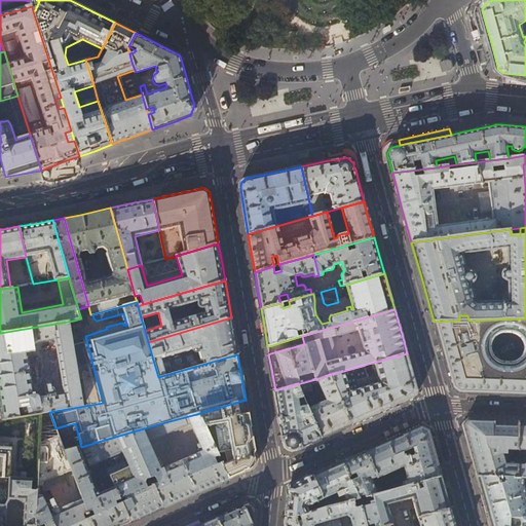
[(234,337),(231,317),(148,342),(158,377),(237,354),(234,337)]
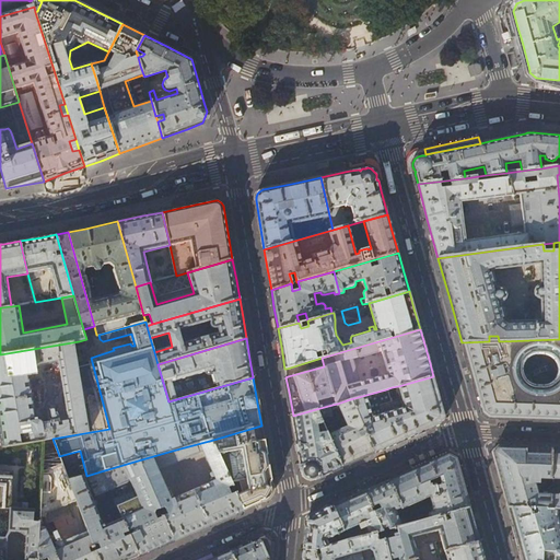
[(559,339),(499,341),(489,341),(462,342),(473,381),(481,413),(488,418),(529,420),(559,421),(559,339)]
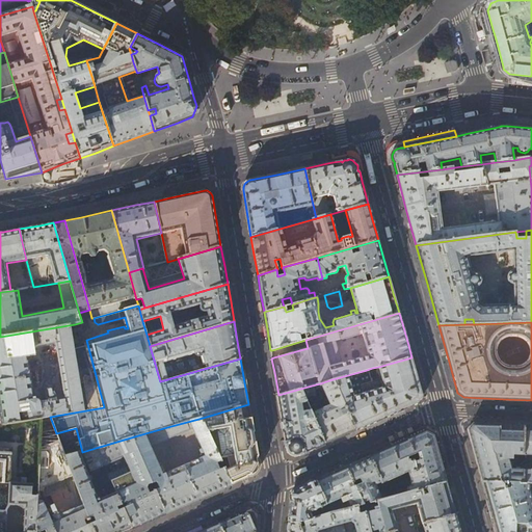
[(50,417),(104,407),(86,340),(78,342),(75,324),(0,337),(0,413),(2,425),(50,417)]
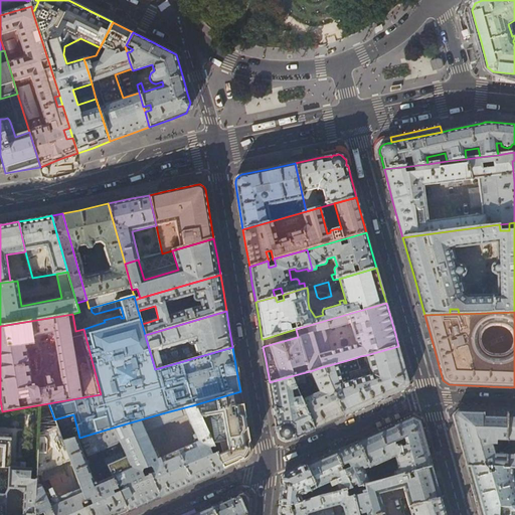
[(371,404),(405,389),(408,382),(402,361),(398,346),(366,355),(369,366),(363,367),(360,356),(355,358),(322,367),(344,416),(371,404)]
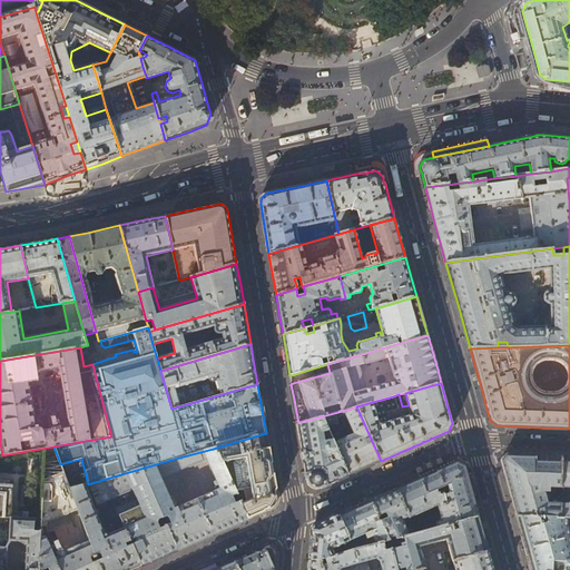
[(356,406),(343,411),(353,434),(340,441),(336,434),(331,436),(332,441),(347,475),(365,468),(381,461),(356,406)]
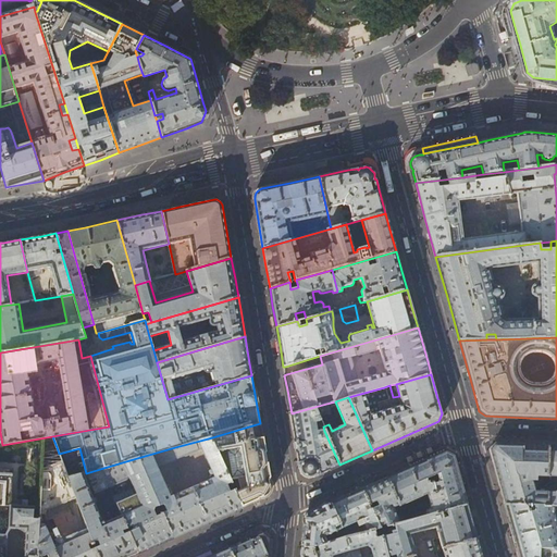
[(326,404),(314,407),(318,416),(330,412),(326,404)]
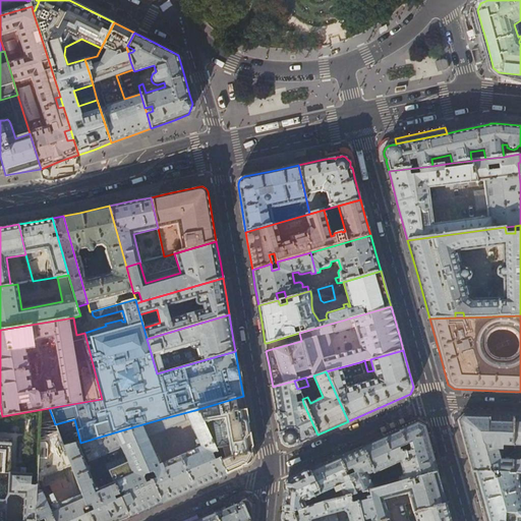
[(277,415),(282,441),(282,443),(284,444),(285,446),(288,446),(289,446),(291,446),(317,435),(303,403),(295,404),(294,395),(299,394),(297,389),(294,381),(273,387),(277,415)]
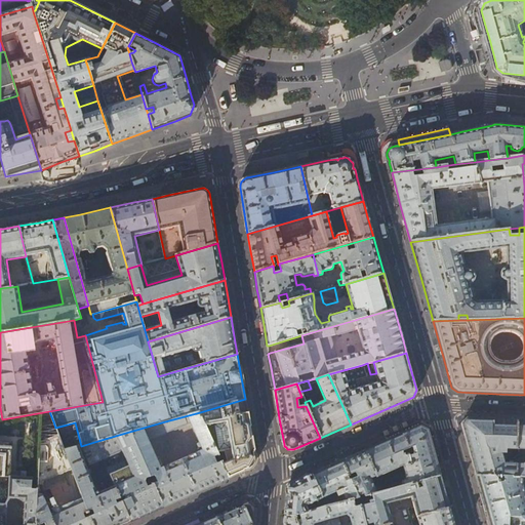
[(250,429),(245,399),(200,412),(218,455),(221,461),(229,478),(244,471),(244,470),(246,470),(248,469),(250,468),(251,467),(252,466),(254,462),(254,459),(254,455),(253,453),(254,452),(250,429)]
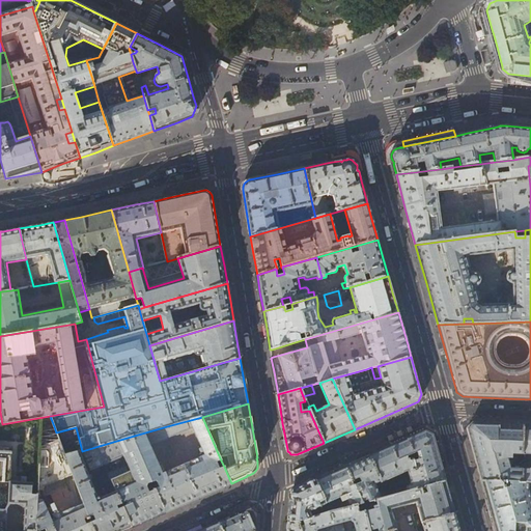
[(221,460),(202,417),(167,426),(171,437),(192,427),(201,448),(199,449),(200,453),(203,451),(204,455),(184,465),(198,498),(215,491),(231,483),(224,467),(219,469),(216,463),(221,460)]
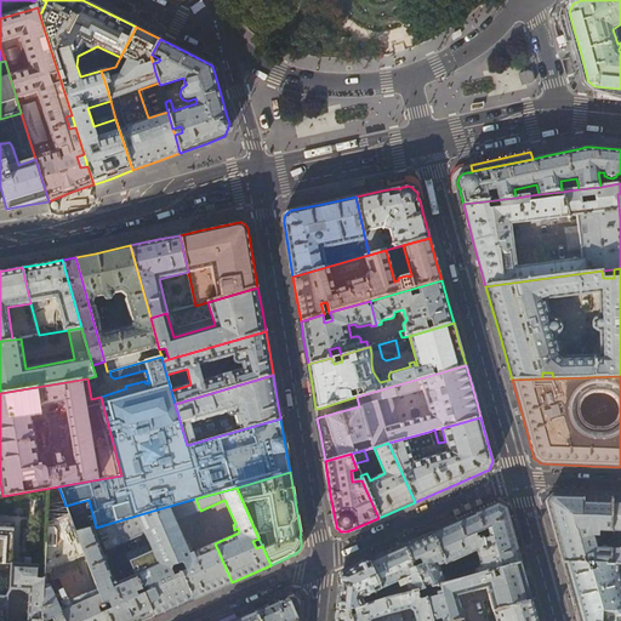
[(611,531),(611,497),(581,496),(552,495),(546,502),(554,533),(563,563),(610,564),(610,550),(594,550),(591,536),(603,536),(603,530),(611,531)]
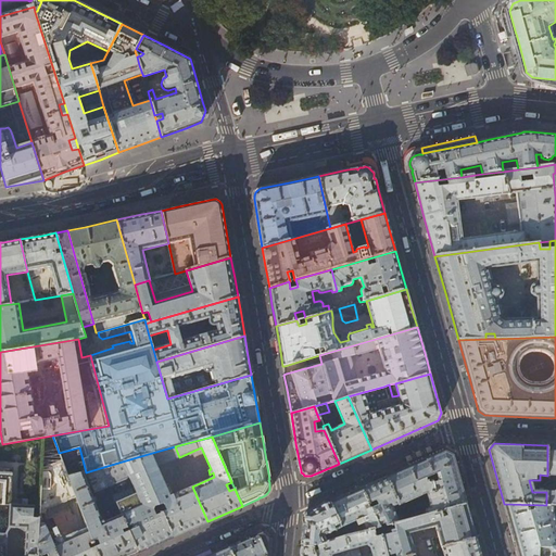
[(555,444),(547,445),(547,476),(546,492),(546,505),(552,505),(555,505),(555,444)]
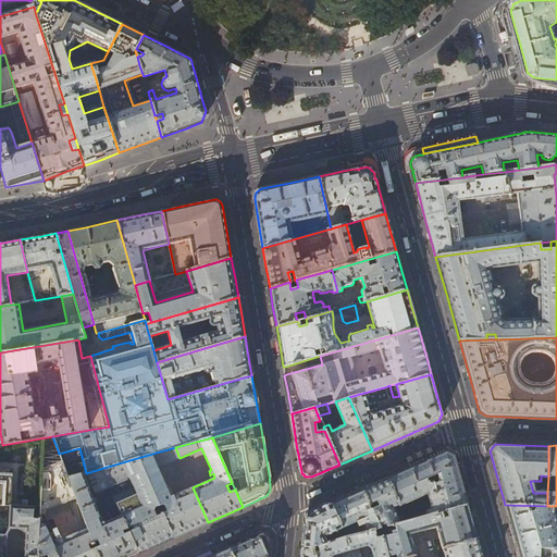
[(57,447),(42,453),(39,509),(37,549),(40,556),(41,556),(46,555),(46,556),(98,556),(69,478),(59,454),(57,447)]
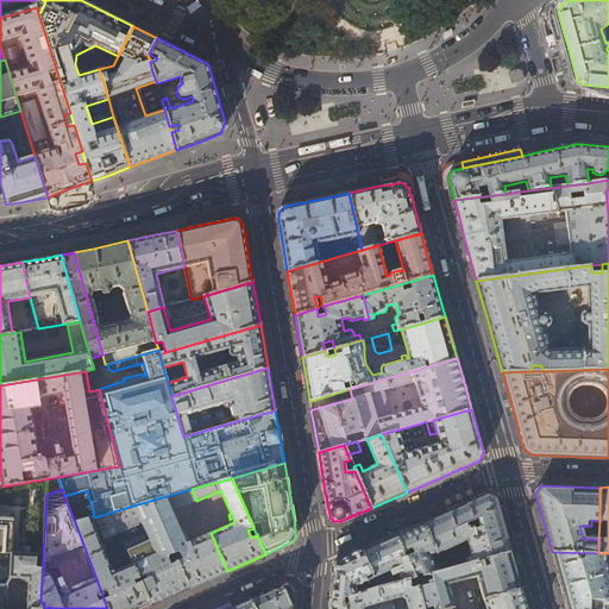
[(170,510),(196,501),(192,489),(150,501),(188,588),(207,581),(227,571),(211,533),(184,544),(183,540),(186,539),(183,535),(181,535),(170,510)]
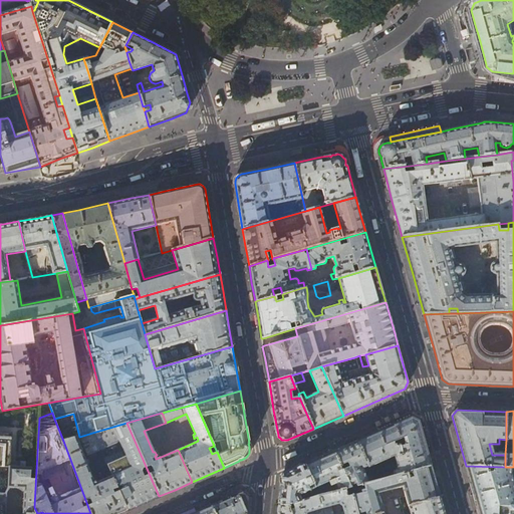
[(423,438),(419,421),(412,418),(393,426),(354,443),(334,452),(340,466),(347,463),(349,467),(342,470),(349,487),(355,484),(356,486),(365,484),(368,483),(362,469),(367,467),(368,468),(395,457),(398,469),(397,470),(396,470),(395,472),(394,473),(395,476),(431,466),(423,438)]
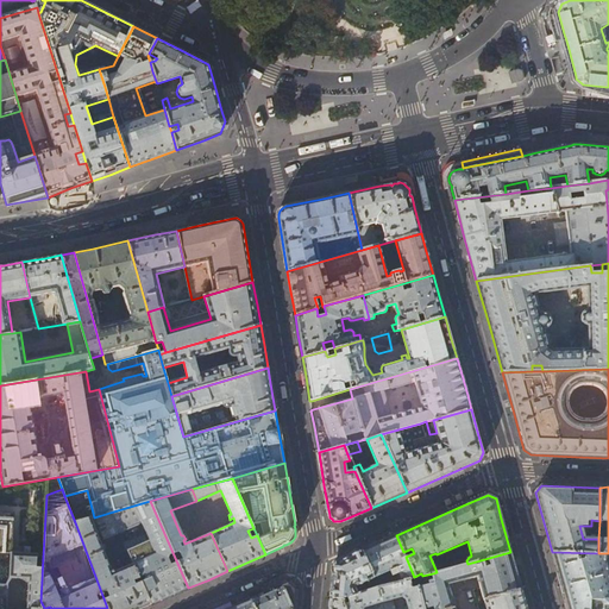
[(188,588),(150,501),(110,513),(119,533),(132,564),(150,604),(169,596),(188,588)]
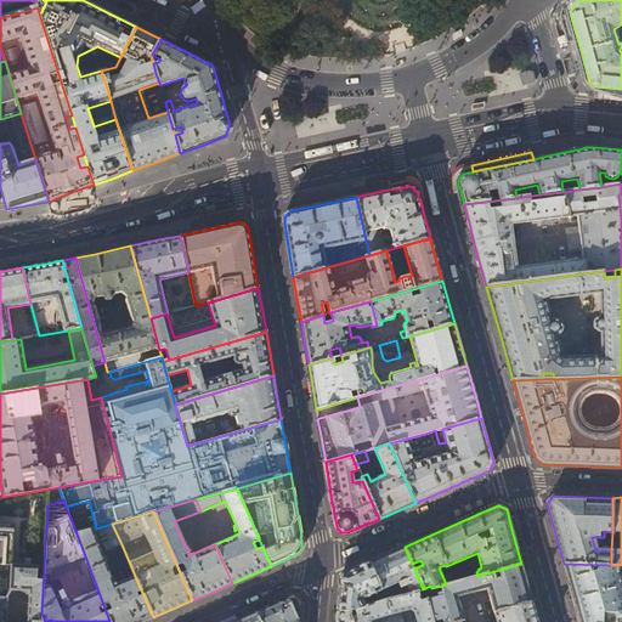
[(0,565),(12,566),(15,522),(0,521),(0,565)]
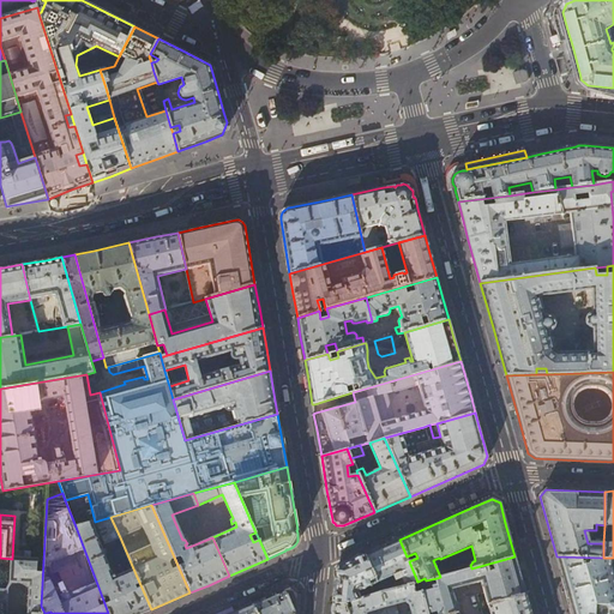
[(120,537),(110,517),(95,522),(103,545),(120,537)]
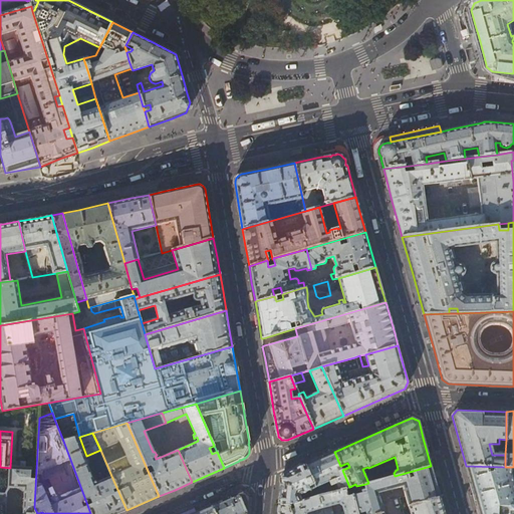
[(76,438),(63,441),(90,513),(118,513),(126,510),(111,476),(104,479),(102,475),(92,479),(76,438)]
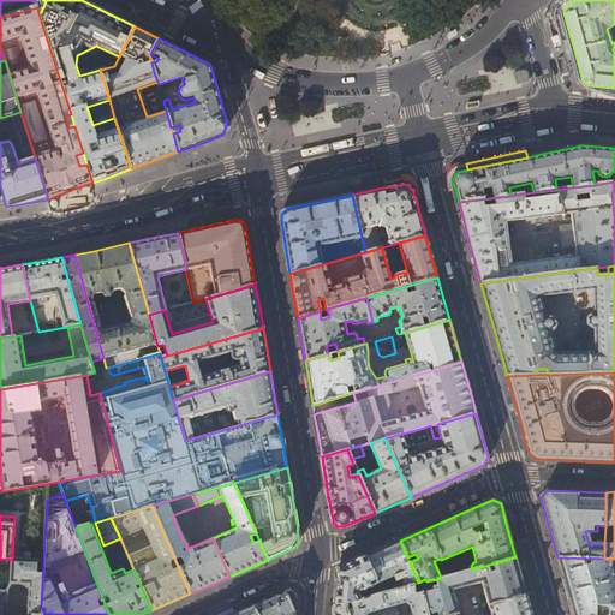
[(384,548),(364,556),(382,595),(419,584),(418,583),(410,562),(407,557),(400,541),(384,548)]
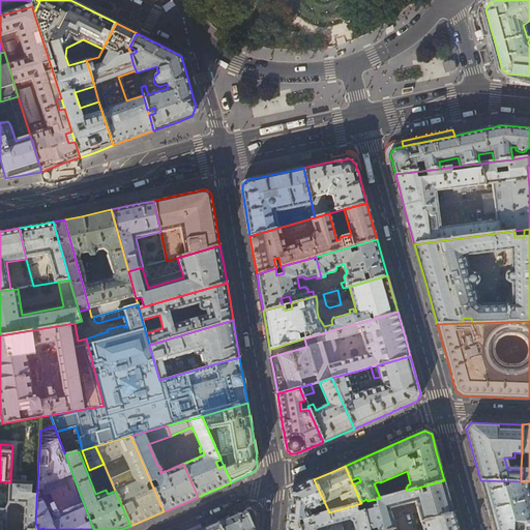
[(297,522),(329,512),(314,479),(299,486),(291,490),(289,505),(288,521),(297,522)]
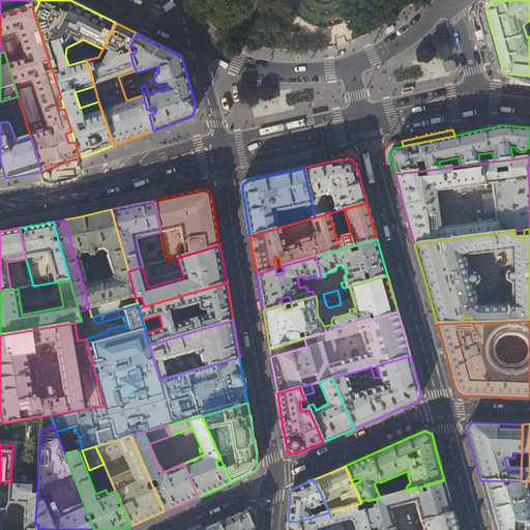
[(444,480),(407,491),(380,498),(377,499),(378,504),(362,508),(367,529),(392,529),(394,529),(388,508),(415,502),(421,522),(453,512),(449,499),(448,495),(444,480)]
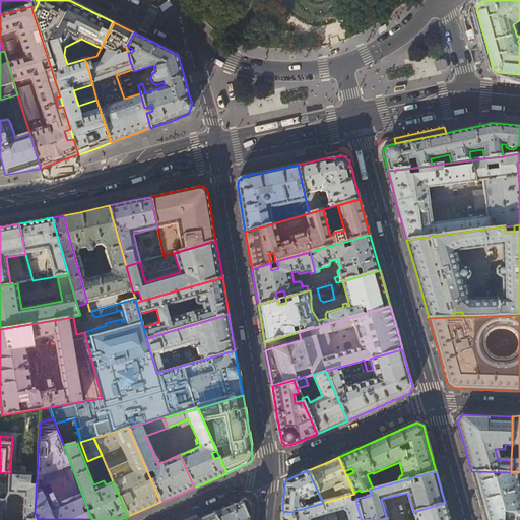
[(516,472),(511,472),(471,471),(479,500),(484,519),(516,519),(519,519),(519,495),(516,480),(516,472)]
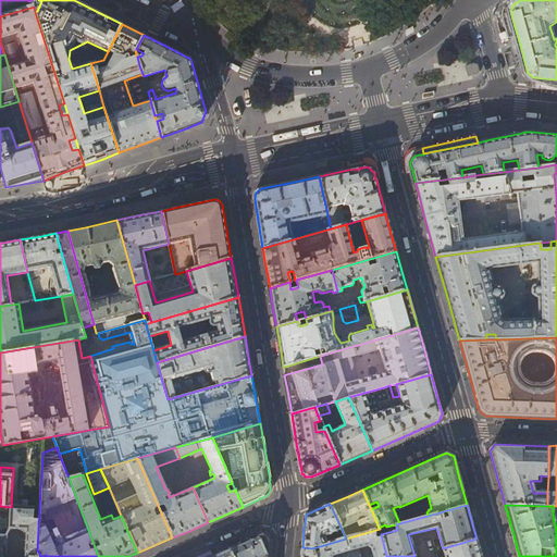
[(37,549),(39,509),(10,507),(9,533),(10,532),(13,530),(16,530),(19,530),(22,531),(23,533),(25,536),(25,537),(24,556),(5,556),(7,536),(0,535),(0,556),(37,556),(37,555),(40,556),(37,549)]
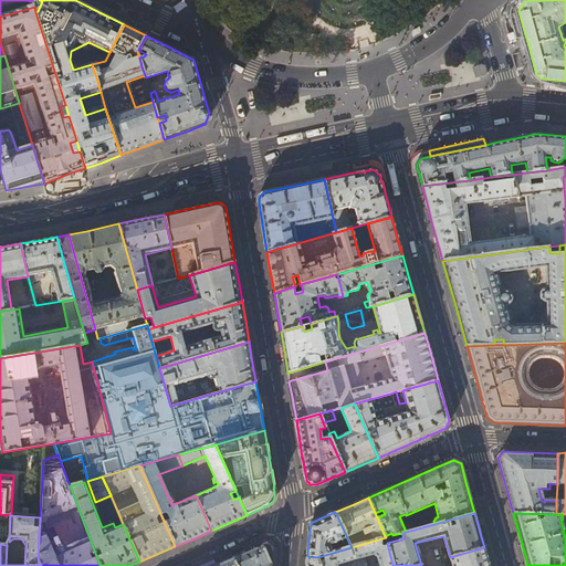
[(352,547),(356,565),(392,565),(387,543),(386,537),(352,547)]
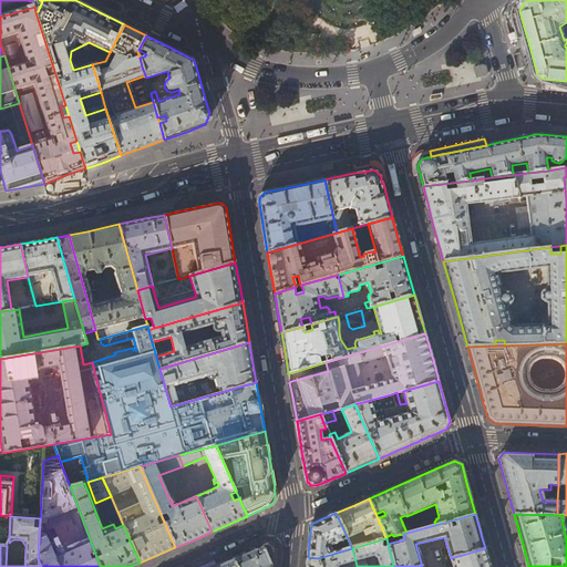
[(269,562),(270,565),(271,566),(272,566),(274,560),(274,549),(268,543),(263,545),(265,552),(267,556),(269,562)]
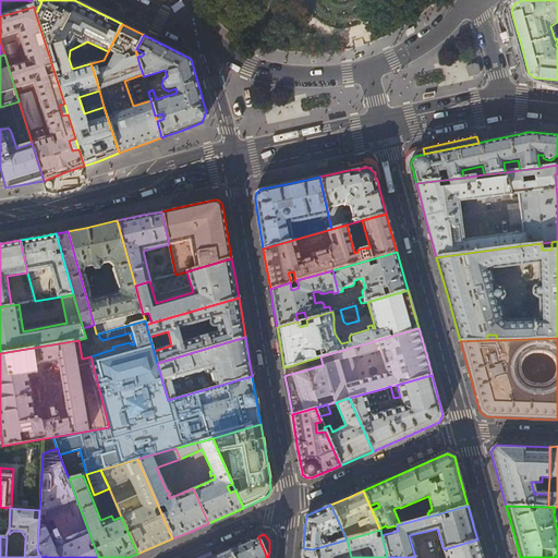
[(243,543),(229,549),(232,557),(261,557),(266,556),(265,553),(263,547),(258,536),(243,543)]
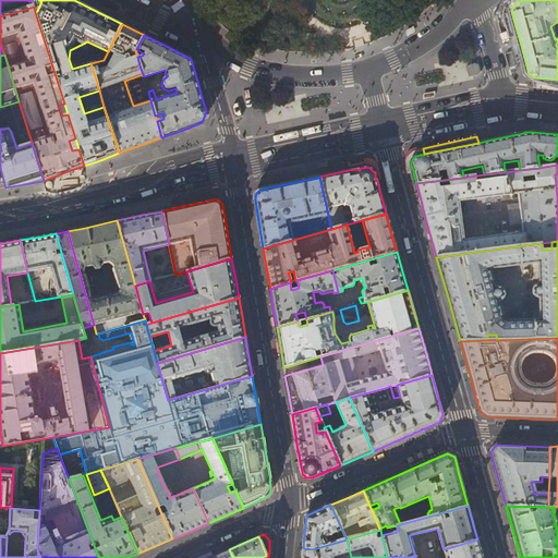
[(351,557),(347,540),(313,549),(315,557),(351,557)]
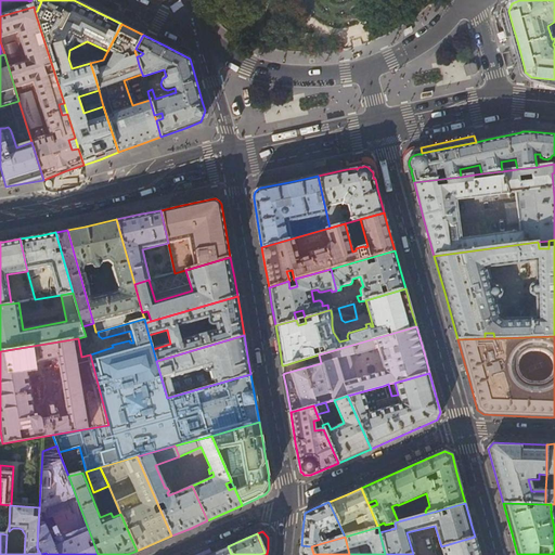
[(475,537),(441,546),(442,554),(413,554),(411,554),(479,554),(479,552),(475,537)]
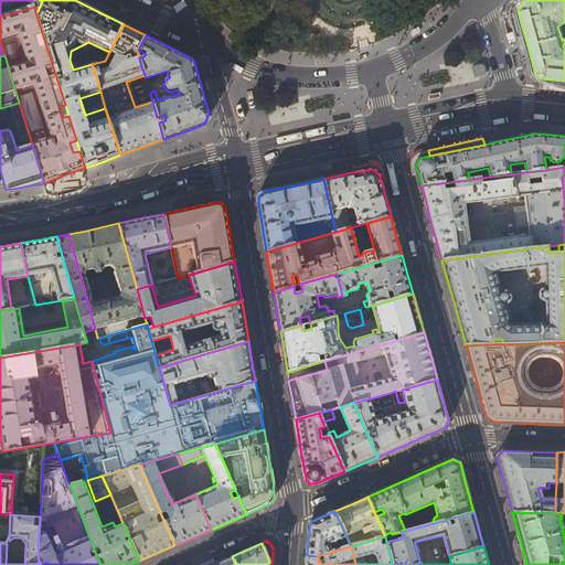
[(319,564),(317,556),(307,555),(305,564),(319,564)]
